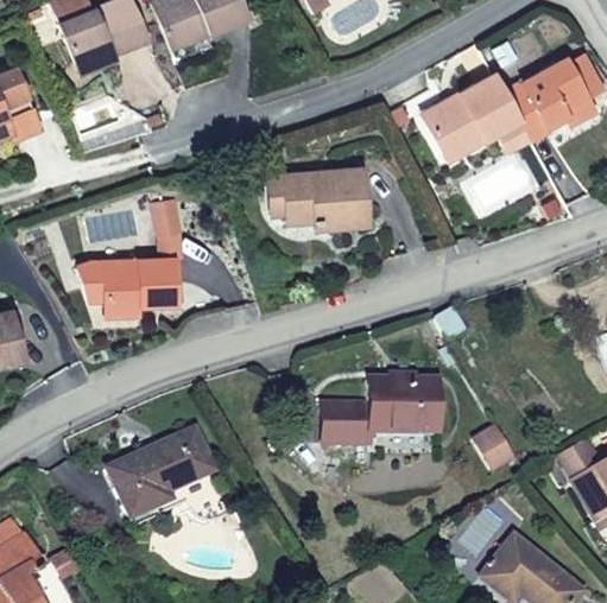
[(111,0),(57,20),(71,57),(108,45),(111,49),(149,35),(136,0),(111,0)]
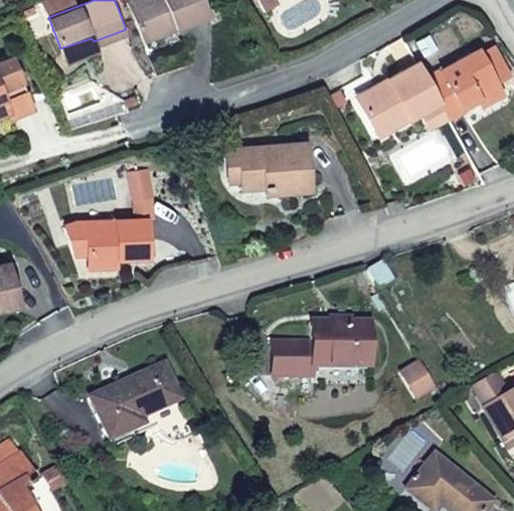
[(132,0),(146,37),(213,11),(209,0),(132,0)]
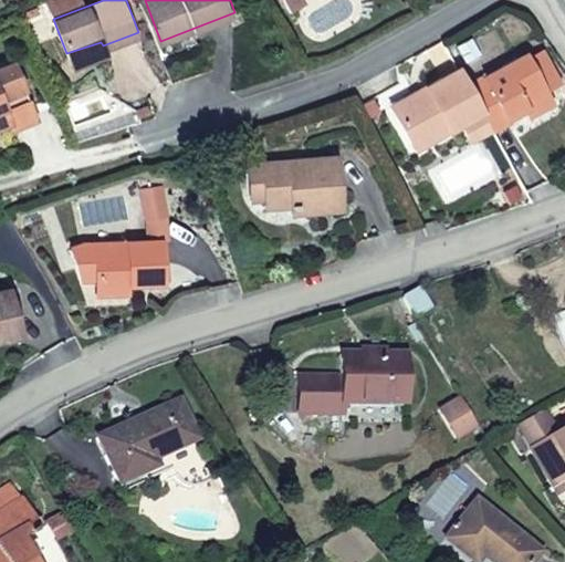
[(285,0),(292,10),(306,3),(304,0),(285,0)]
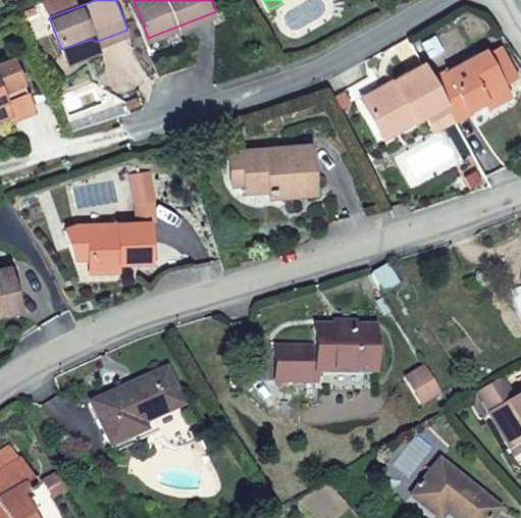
[(93,39),(61,49),(64,60),(97,48),(95,42),(93,39)]
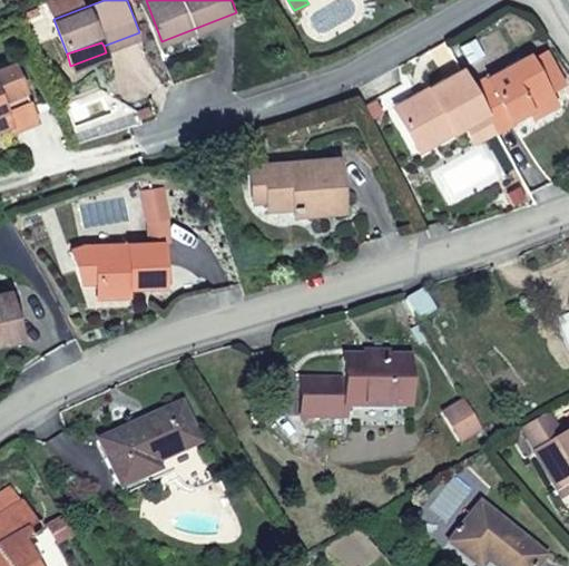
[(549,54),(473,87),(487,114),(496,130),(529,109),(552,98),(549,93),(565,85),(549,54)]
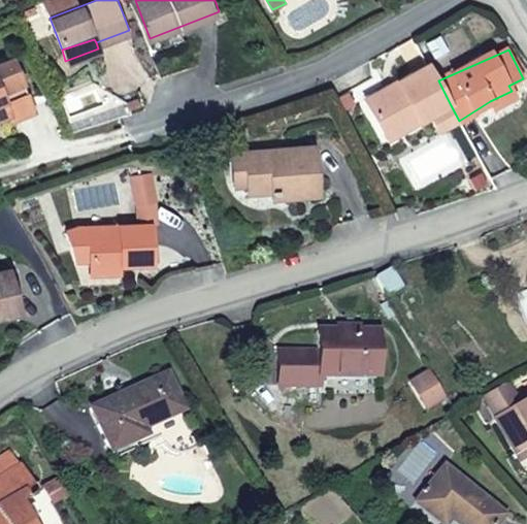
[(14,57),(0,62),(0,111),(7,109),(12,120),(37,109),(14,57)]
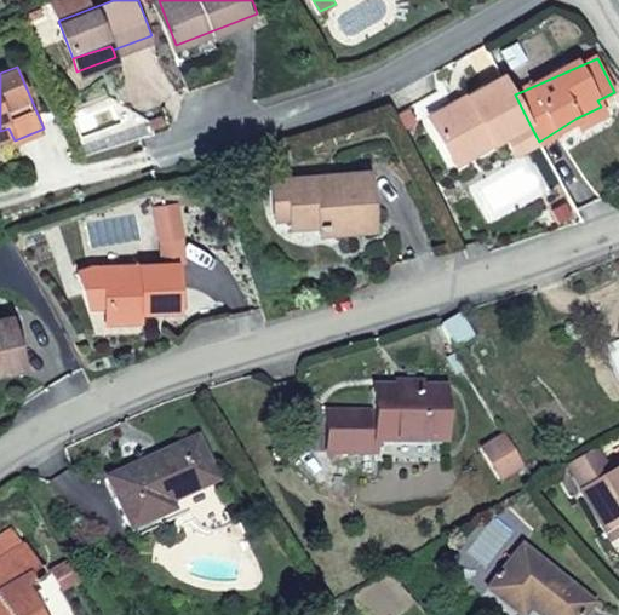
[(515,95),(505,75),(429,115),(450,156),(489,136),(493,142),(508,134),(529,124),(515,95)]
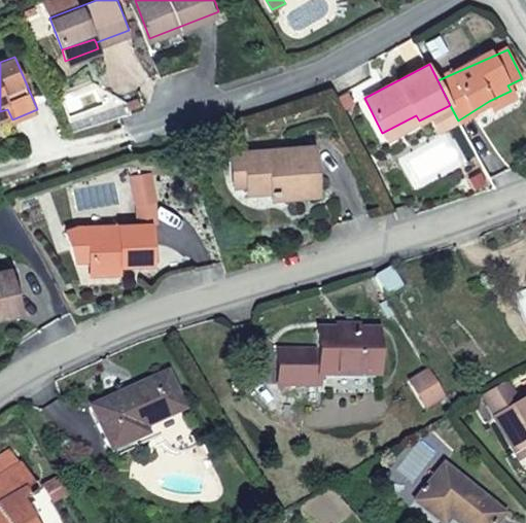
[(515,101),(511,91),(489,101),(494,111),(515,101)]
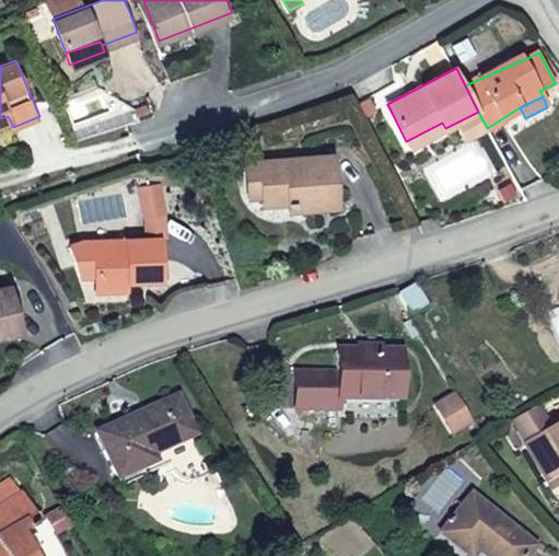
[(487,128),(478,112),(458,122),(467,139),(487,128)]
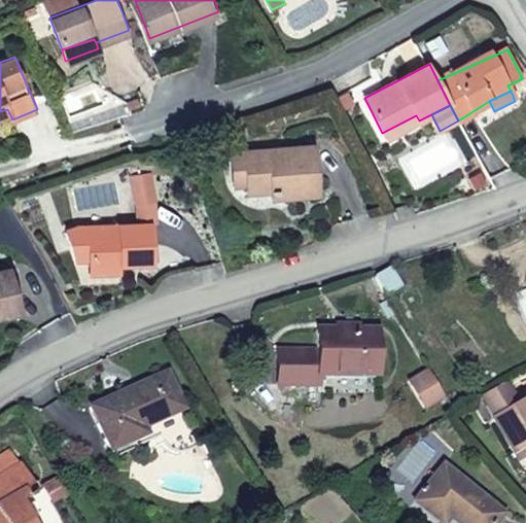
[(385,138),(419,120),(416,115),(382,133),(385,138)]
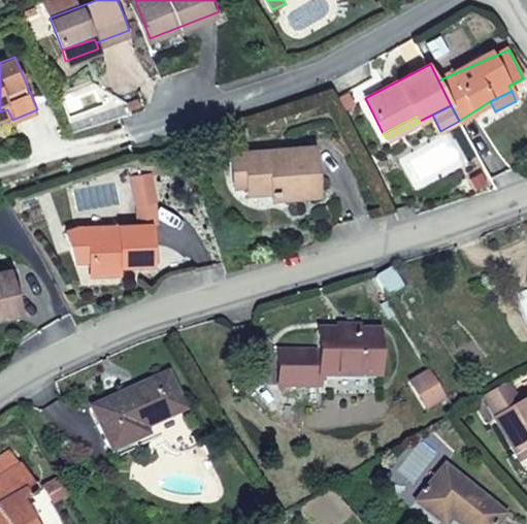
[(243,150),(245,182),(246,190),(270,188),(291,187),(291,195),(316,193),(313,145),(243,150)]
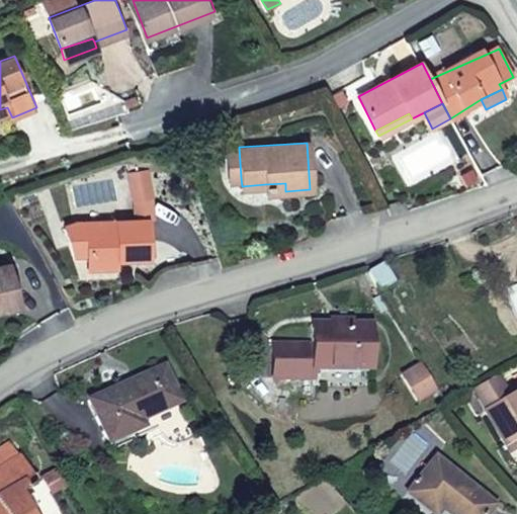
[(228,179),(241,178),(239,147),(226,148),(228,179)]
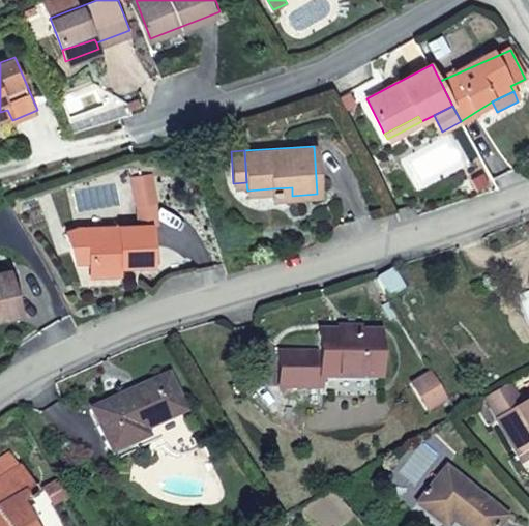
[(272,197),(292,196),(292,187),(271,188),(272,197)]
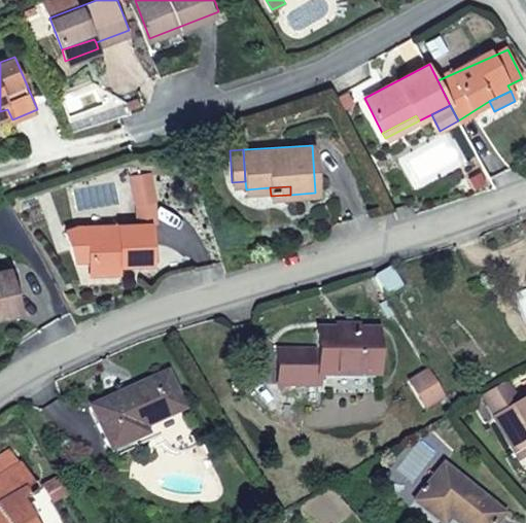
[(393,204),(396,216),(414,211),(410,200),(393,204)]
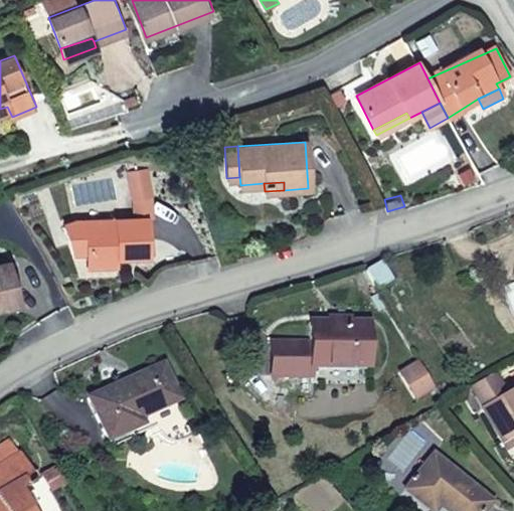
[(84,249),(86,258),(115,257),(147,256),(145,217),(83,220),(62,225),(70,250),(84,249)]
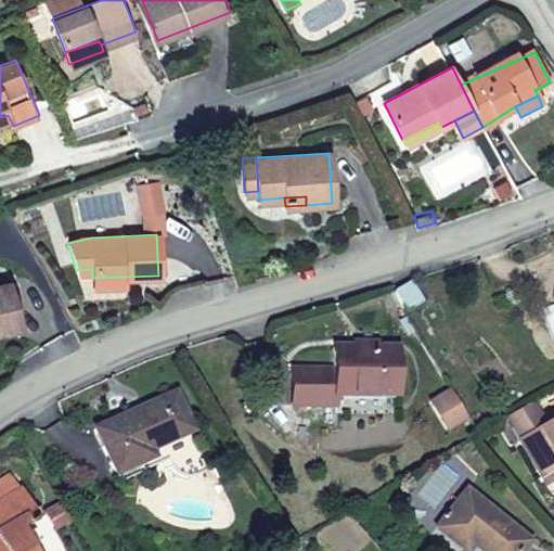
[(124,277),(92,278),(92,285),(124,284),(124,277)]
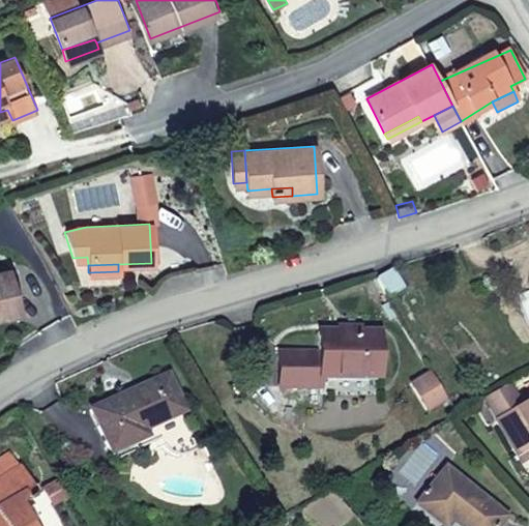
[(378,276),(389,295),(405,285),(394,267),(378,276)]
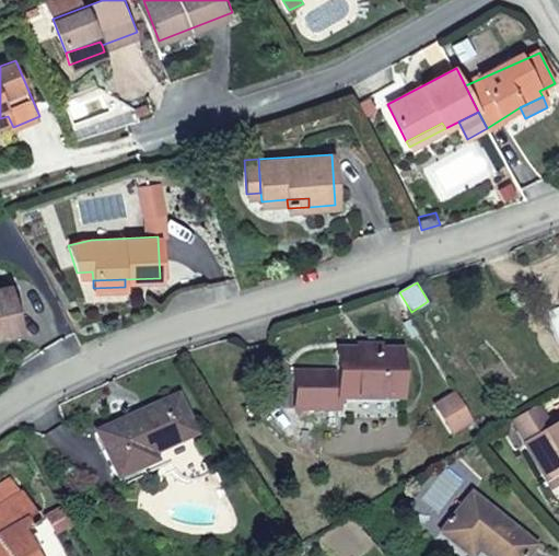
[(11,286),(0,287),(0,334),(22,329),(11,286)]
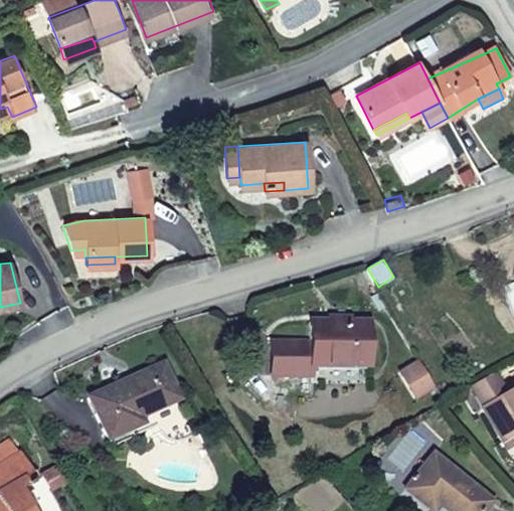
[(370,321),(312,320),(312,340),(273,340),(273,373),(311,373),(312,363),(369,364),(370,321)]
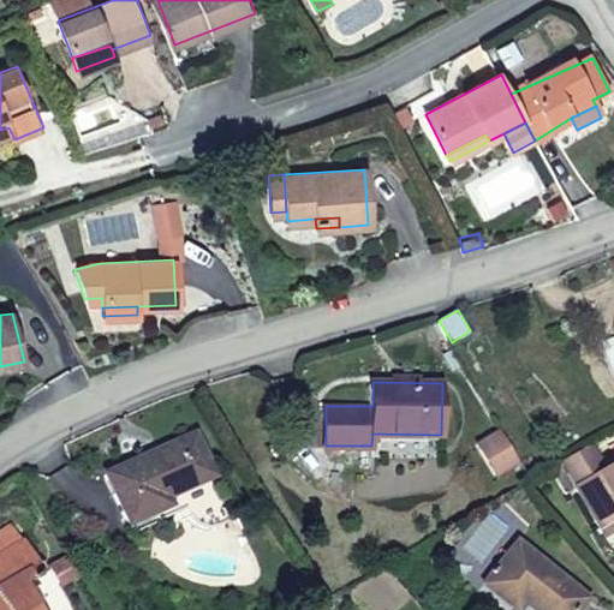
[(519,455),(500,424),(472,441),(492,472),(519,455)]
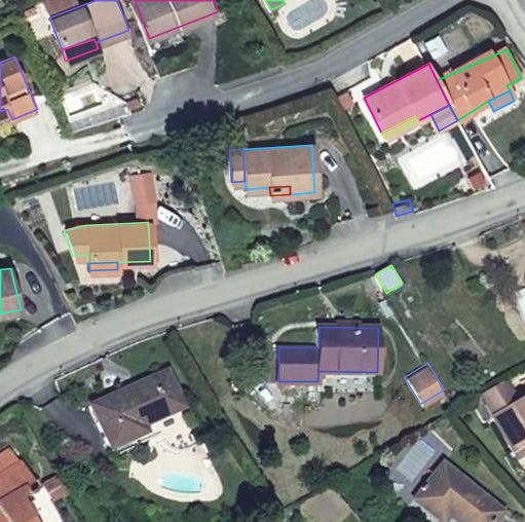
[(197,443),(167,369),(91,404),(115,453),(161,432),(174,447),(184,449),(197,443)]
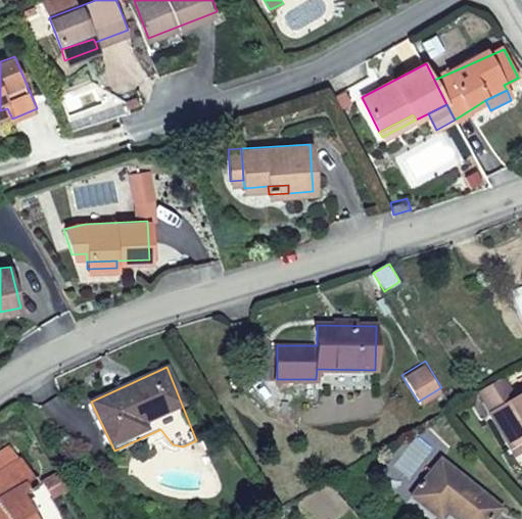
[(521,394),(517,397),(504,374),(480,388),(492,411),(489,413),(515,453),(521,449),(521,394)]
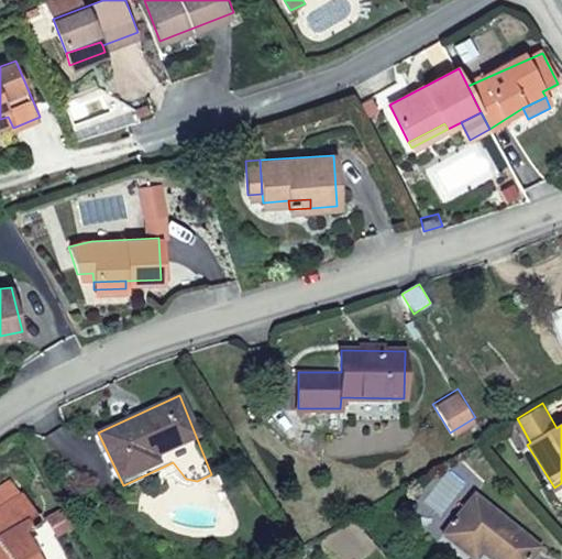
[(3,506),(0,507),(0,558),(39,558),(23,532),(41,523),(24,494),(3,506)]
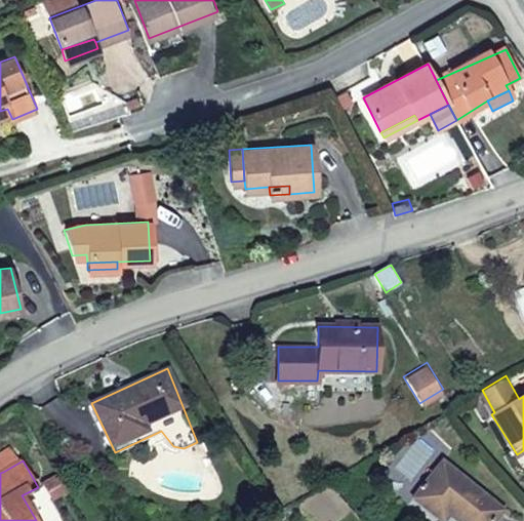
[(442,461),(412,497),(440,520),(447,511),(460,520),(490,520),(501,508),(442,461)]
